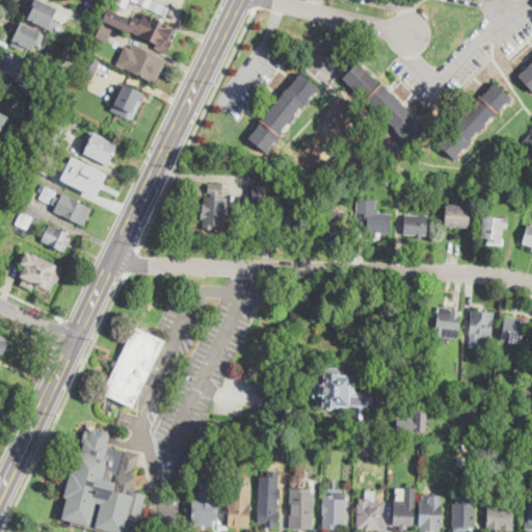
[(57,21),(52,30),(25,16),(32,0),(40,0),(58,9),(53,19),(57,21)]
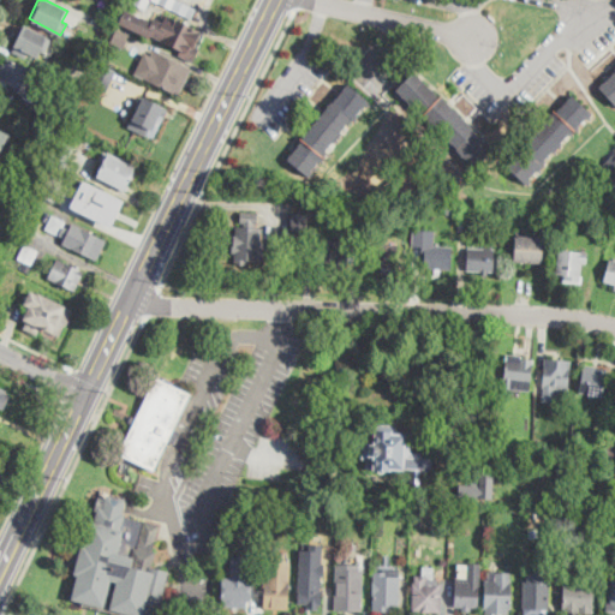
[(150,0),(145,10),(132,3),(133,0),(150,0)]
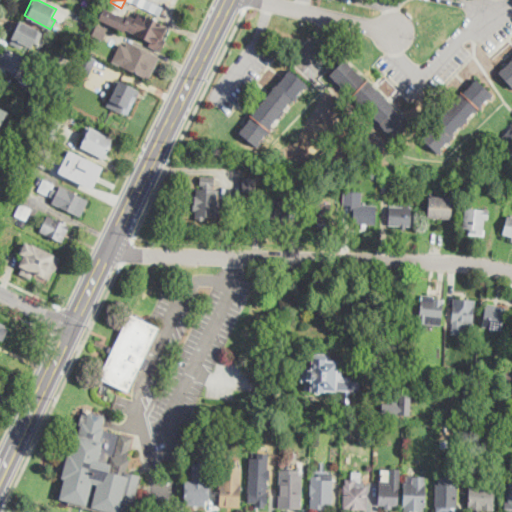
[(105,8),(127,19),(129,15),(136,18),(138,12),(167,26),(161,38),(166,40),(161,51),(150,46),(152,42),(125,29),(124,31),(99,20),(105,8)]
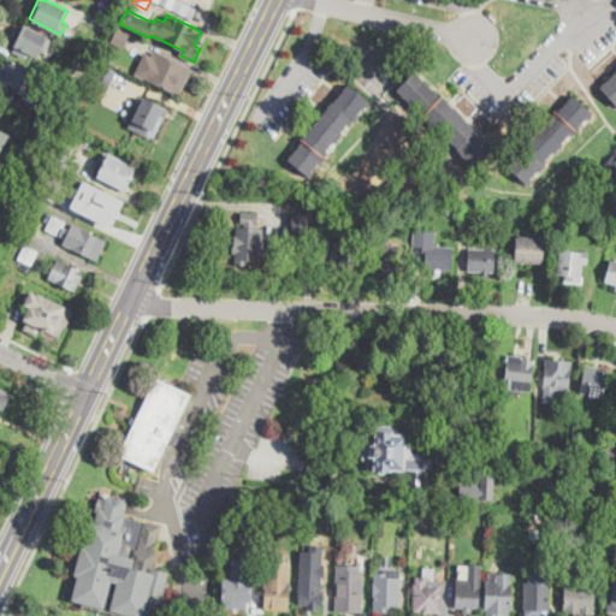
[(37,60),(27,55),(24,61),(11,54),(24,25),(48,36),(37,60)]
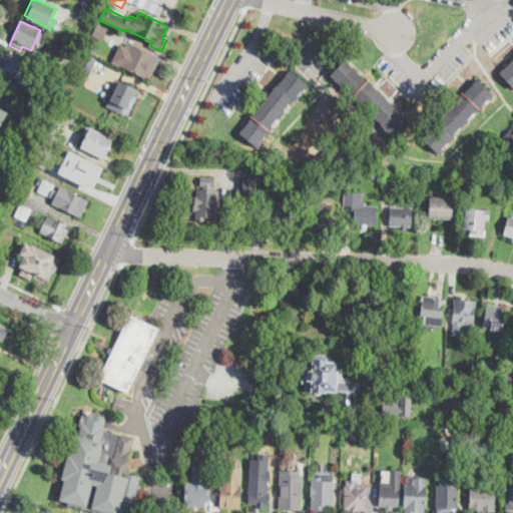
[(103,40),(93,36),(97,24),(108,28),(103,40)]
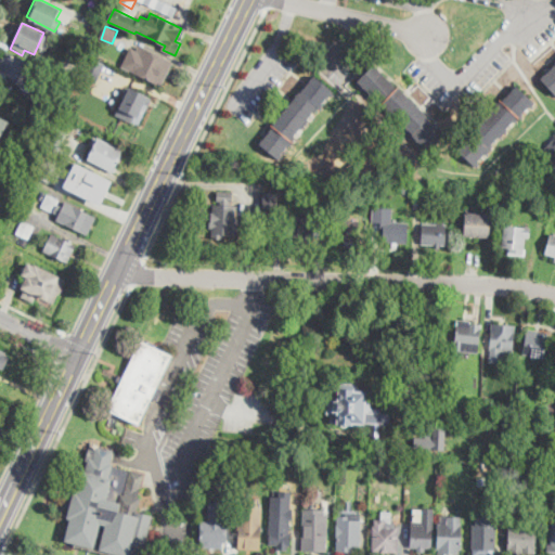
[(139,46),(172,62),(162,87),(121,67),(131,48),(137,50),(139,46)]
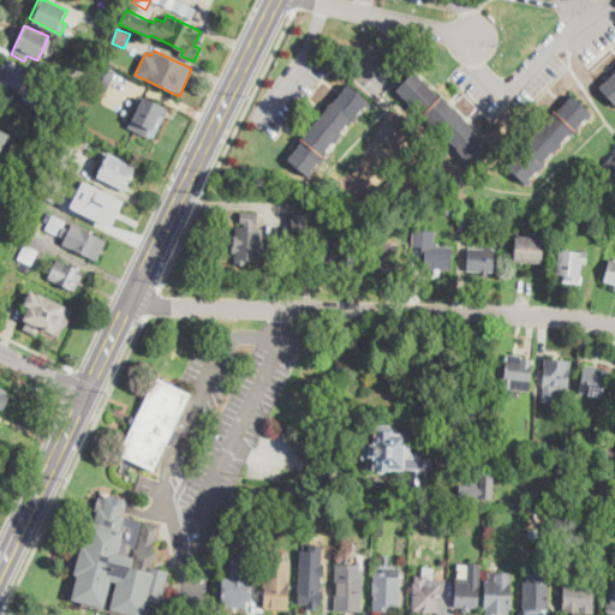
[(106,93),(91,85),(102,64),(117,71),(106,93)]
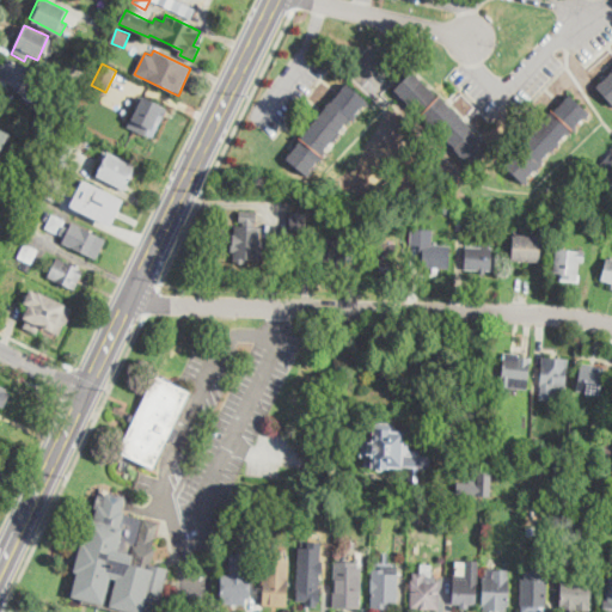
[(611,104),(595,86),(611,69),(611,104)]
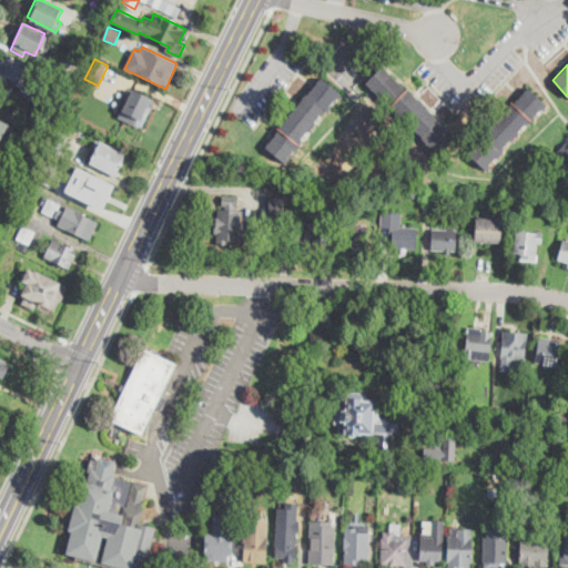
[(383,67),(406,91),(407,89),(453,138),(437,152),(392,104),(388,108),(366,83),(383,67)]
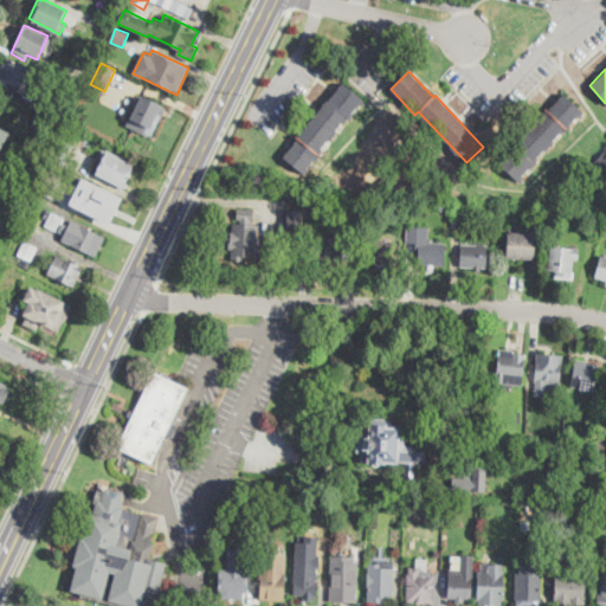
[(361,98),(302,172),(284,158),(343,84),(361,98)]
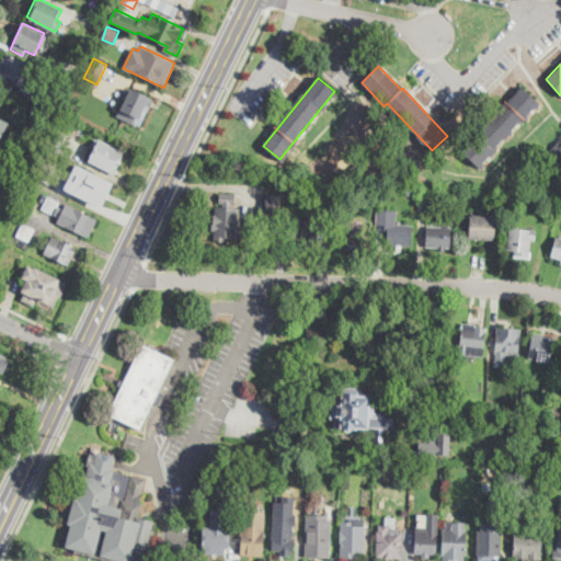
[(538,102),(478,167),(461,151),(523,87),(538,102)]
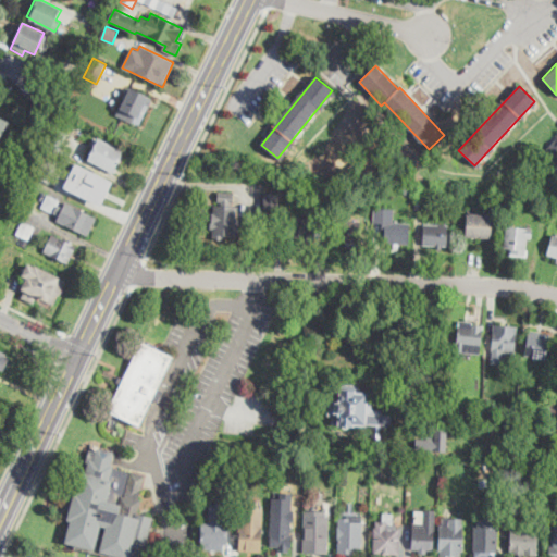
[(150,106),(146,103),(139,119),(120,110),(130,88),(153,98),(150,106)]
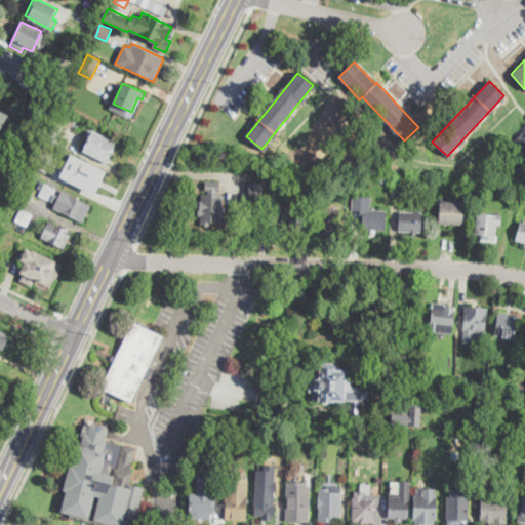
[(57,109),(47,105),(50,96),(61,102),(57,109)]
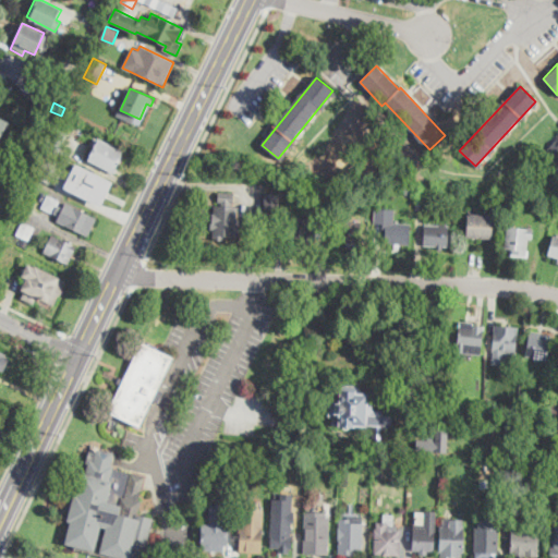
[(0,118),(10,123),(7,130),(4,129),(0,137),(0,118)]
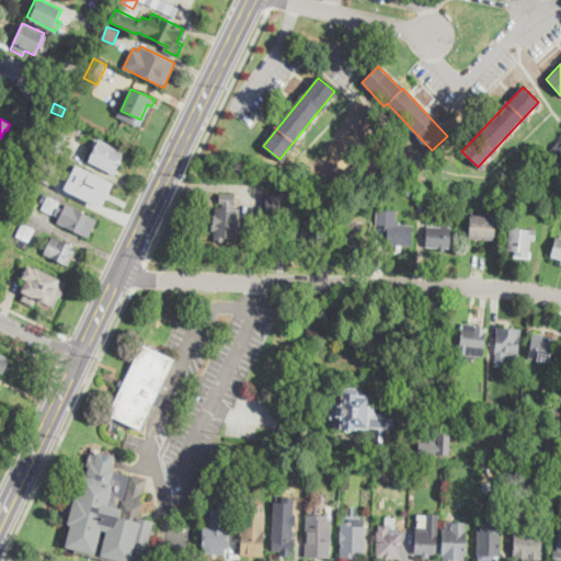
[(113,174),(86,161),(96,139),(123,152),(113,174)]
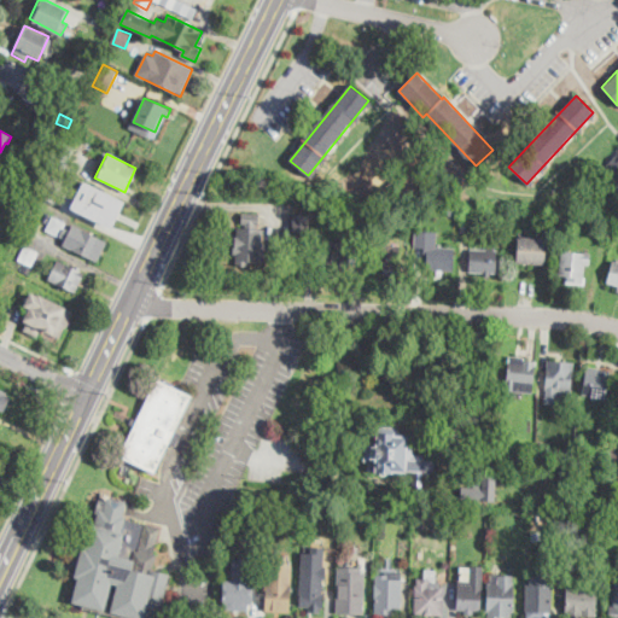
[(617,175),(607,165),(617,155),(617,175)]
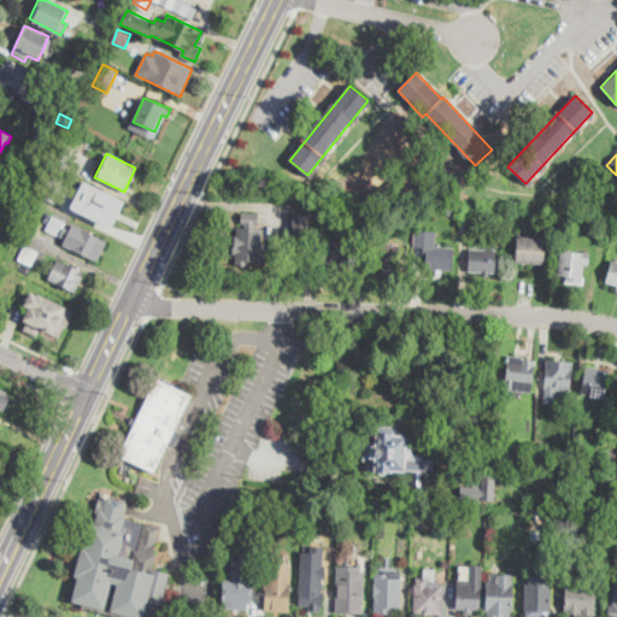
[(117,221),(112,218),(109,227),(69,206),(82,178),(127,201),(117,221)]
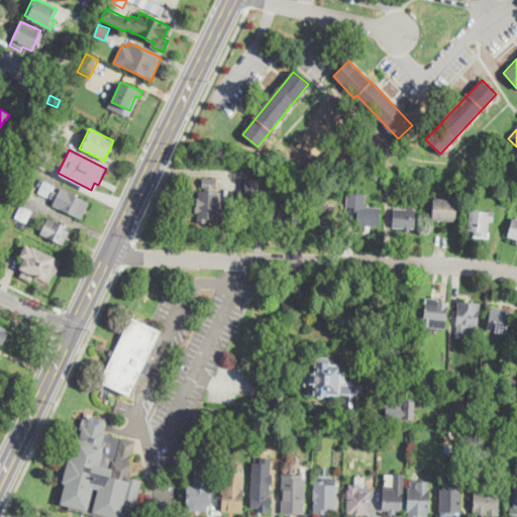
[(302,174),(301,187),(294,187),(295,173),(302,174)]
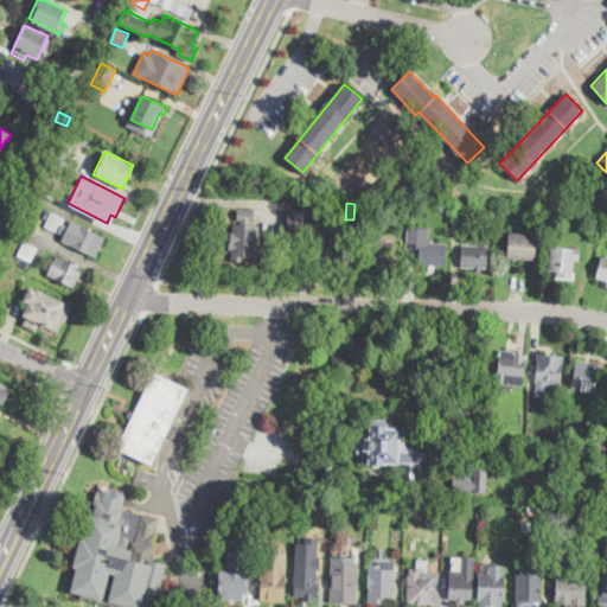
[(401,218),(391,218),(391,203),(401,203),(401,218)]
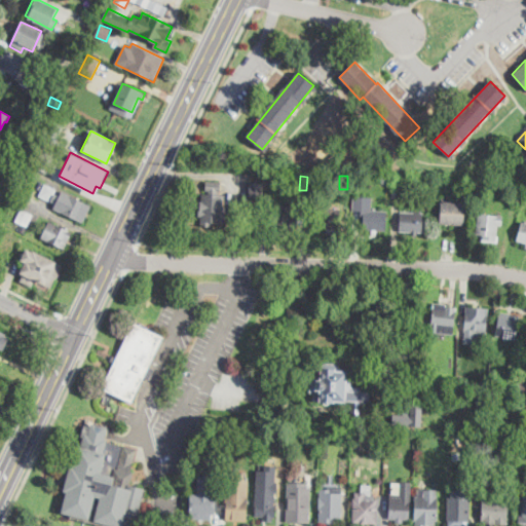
[(523,183),(519,195),(511,193),(515,181),(523,183)]
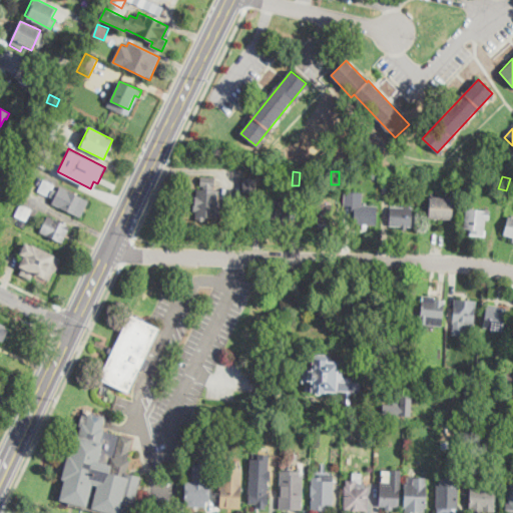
[(215,178),(214,187),(213,187),(213,189),(218,189),(217,205),(220,205),(219,218),(206,217),(206,220),(195,220),(196,211),(194,211),(195,196),(197,196),(197,189),(203,189),(204,186),(200,185),(200,177),(215,178)]
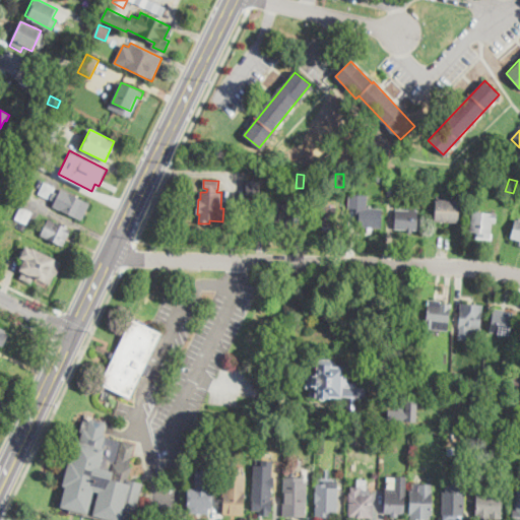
[(260,181),(259,202),(246,201),(247,181),(260,181)]
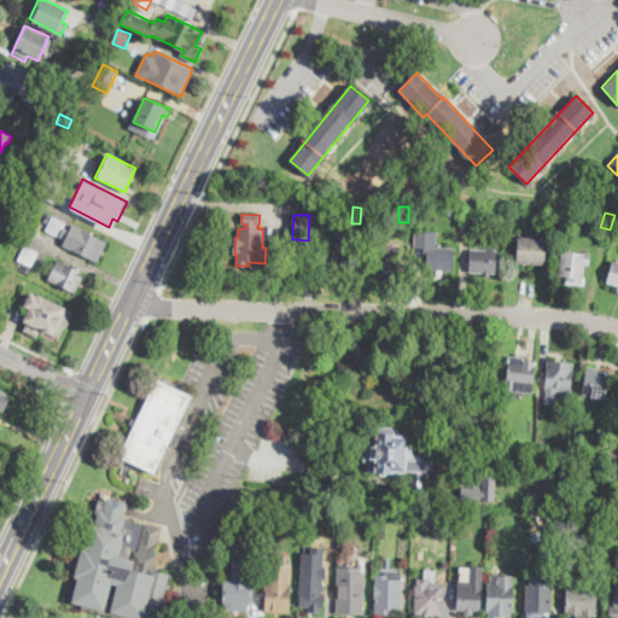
[(64,228),(70,231),(73,225),(106,242),(97,261),(63,245),(65,239),(46,231),(52,216),(66,223),(64,228)]
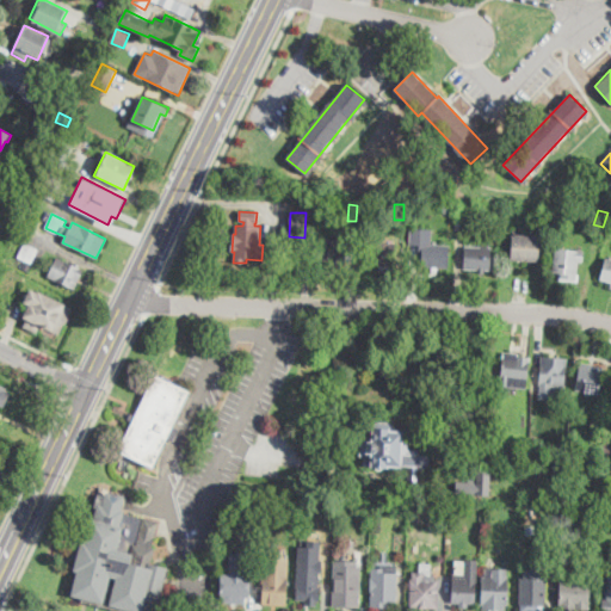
[(592,223),(590,234),(582,233),(584,222),(592,223)]
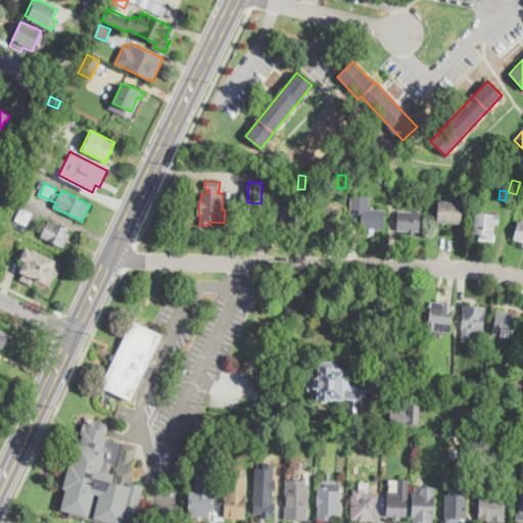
[(462,202),(461,225),(438,224),(438,201),(462,202)]
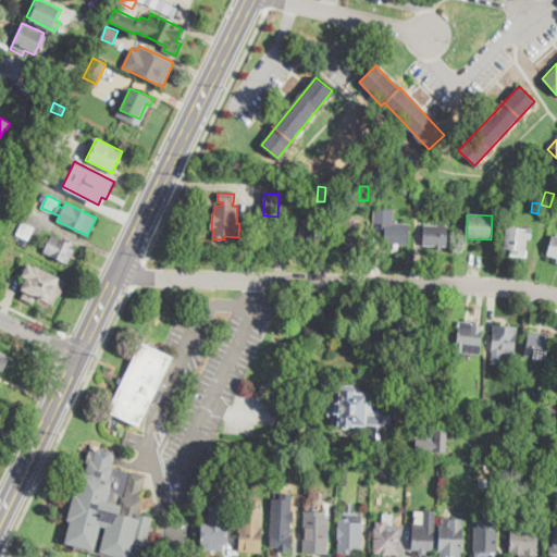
[(361,221),(361,236),(358,236),(357,243),(356,248),(345,248),(345,243),(333,242),(334,215),(344,215),(344,221),(361,221)]
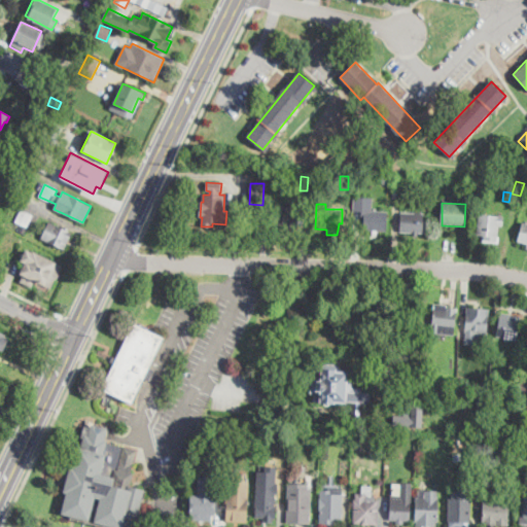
[(309,206),(308,226),(297,225),(297,227),(291,227),(291,233),(281,233),(281,227),(275,226),(276,207),(290,208),(290,205),(309,206)]
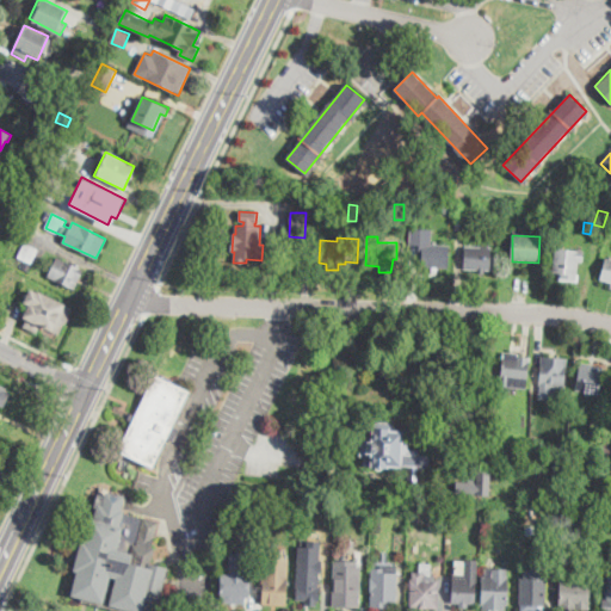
[(31,263),(18,257),(24,242),(37,248),(31,263)]
